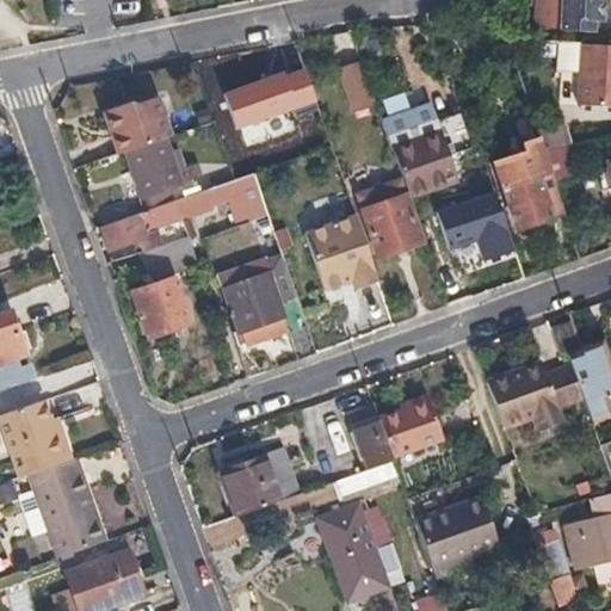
[(600,19),(602,0),(534,0),(532,23),(592,28),(593,19),(600,19)]
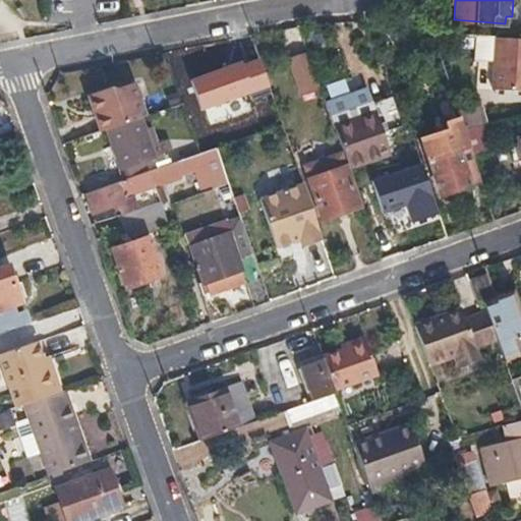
[(520,89),(520,38),(496,36),(489,85),(520,89)]
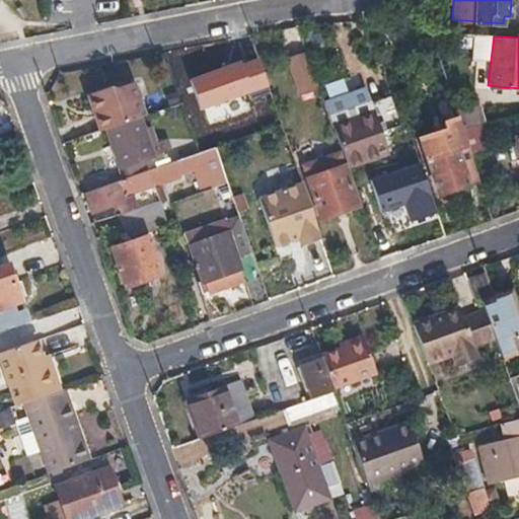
[(297,94),(317,87),(302,45),(282,51),(297,94)]
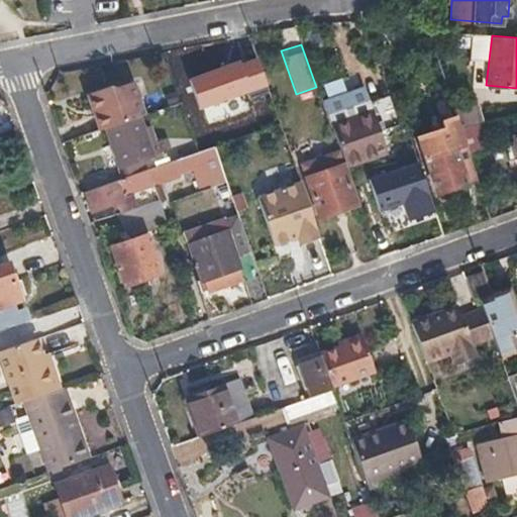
[(105,123),(106,126),(139,114),(138,111),(142,109),(131,77),(111,84),(110,81),(89,88),(100,124),(105,123)]
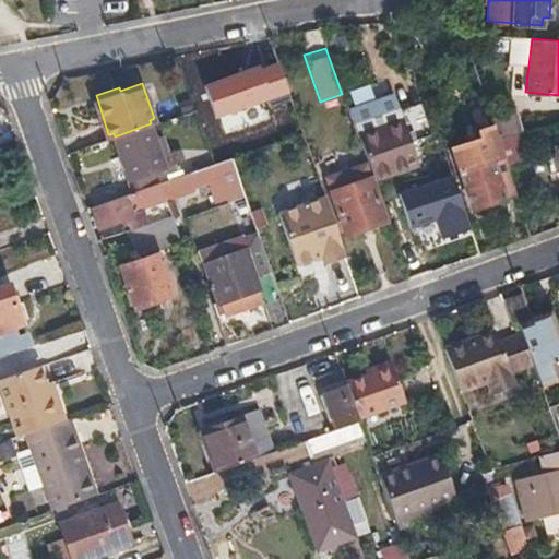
[(408,140),(428,134),(418,102),(397,108),(401,120),(356,135),(372,179),(416,164),(408,140)]
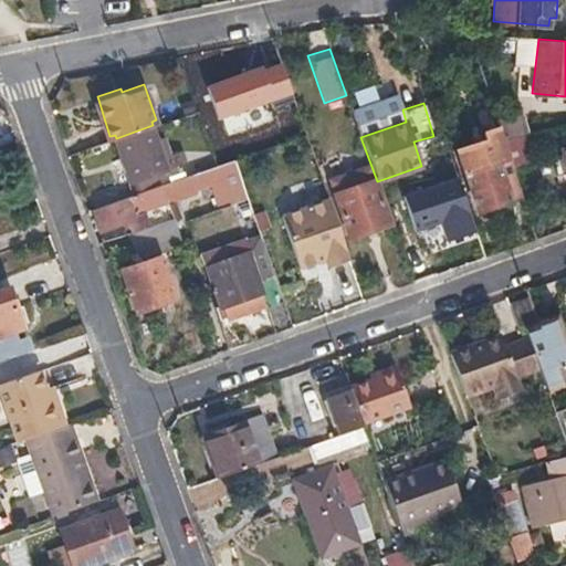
[(116,138),(135,194),(163,184),(173,180),(167,168),(163,157),(168,156),(163,139),(157,140),(153,125),(116,138)]
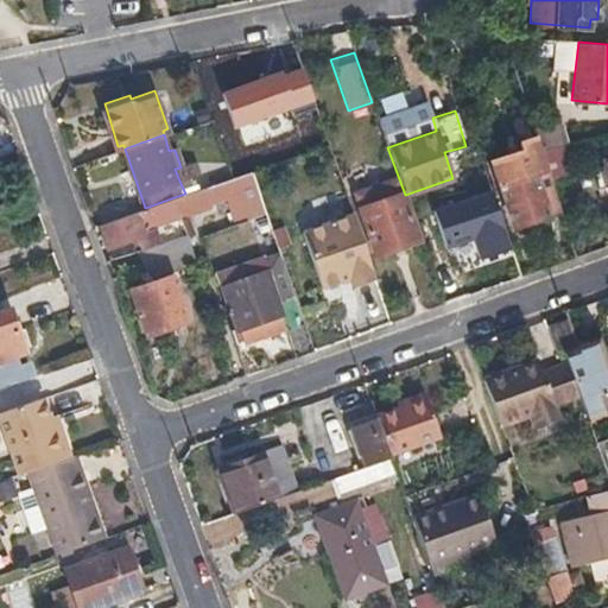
[(493,164),(500,187),(536,175),(549,213),(561,209),(551,181),(546,162),(542,145),(540,140),(524,145),(526,154),(493,164)]
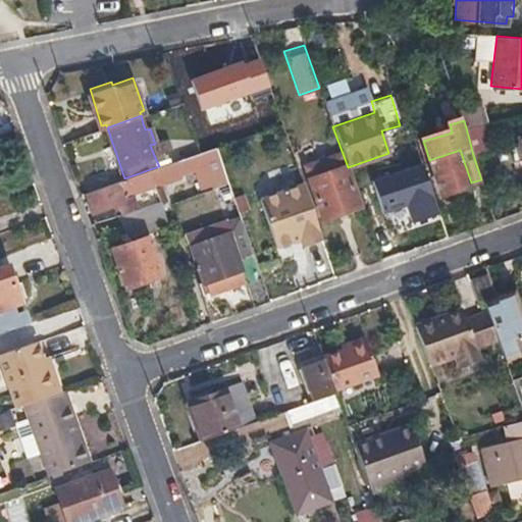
[(469,139),(488,135),(485,120),(465,124),(469,139)]
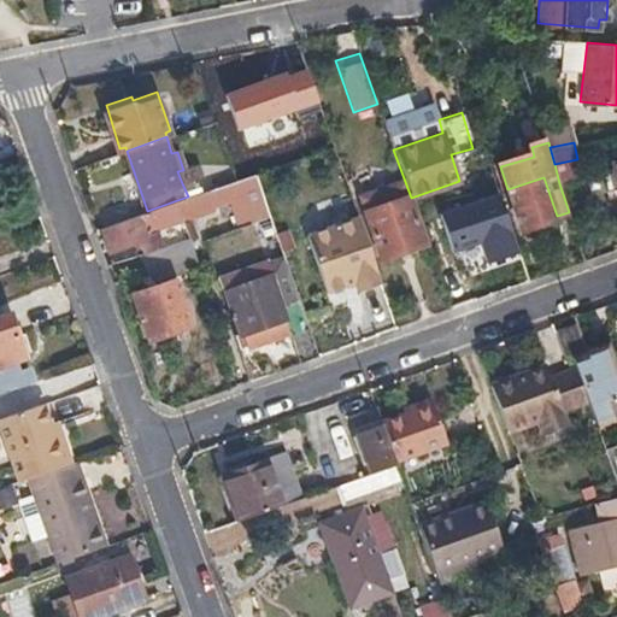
[(554,164),(559,183),(582,176),(577,159),(554,164)]
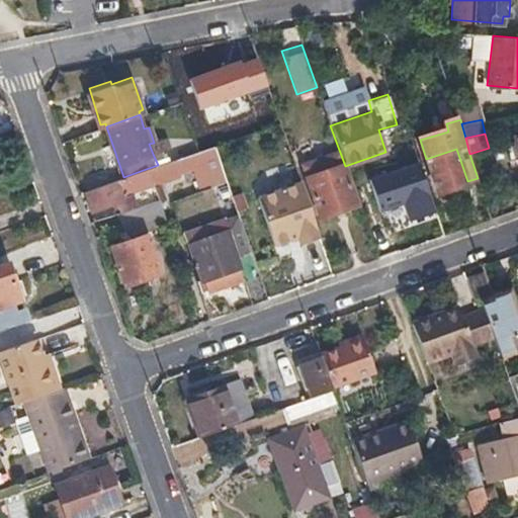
[(162,140),(154,143),(149,144),(153,154),(166,149),(162,140)]
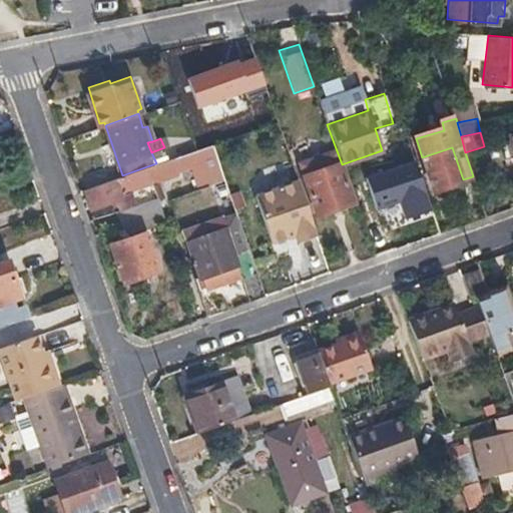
[(147,166),(150,176),(152,180),(194,164),(198,173),(203,172),(207,183),(224,177),(220,166),(218,158),(213,142),(156,163),(147,166)]
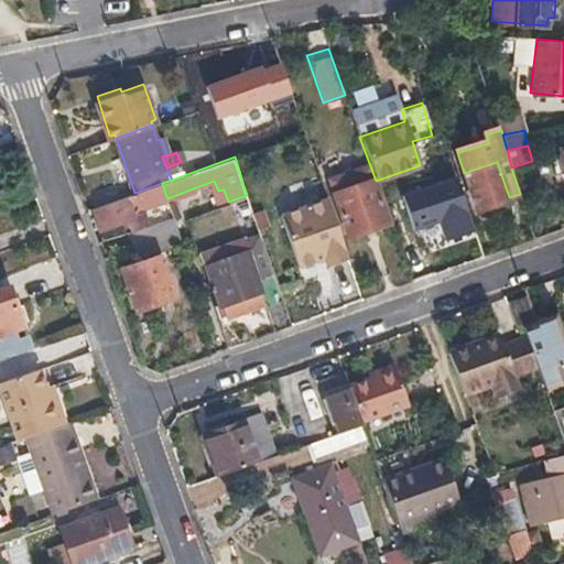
[(476,210),(510,201),(509,197),(497,162),(464,173),(476,210)]
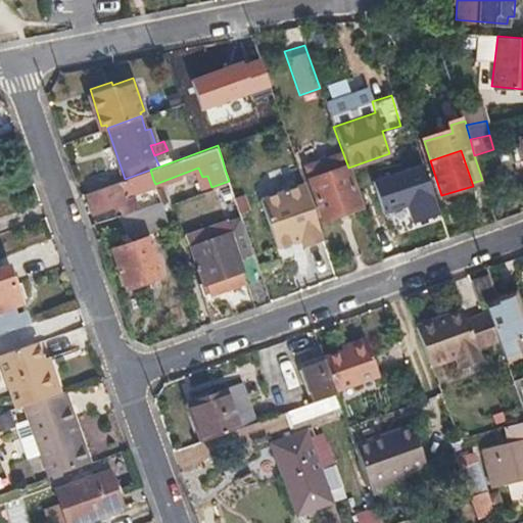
[(322,219),(358,206),(339,152),(303,164),(322,219)]
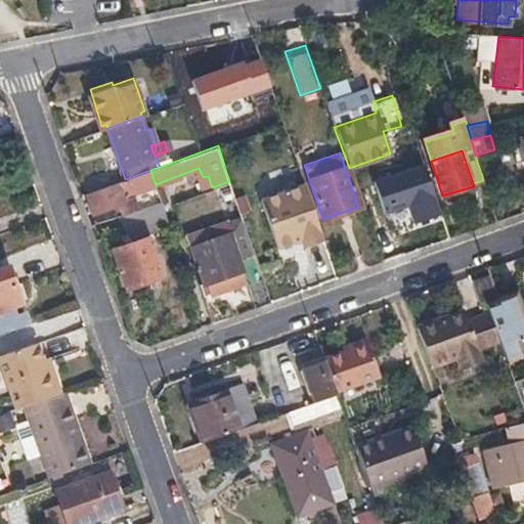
[(423,165),(373,179),(389,234),(439,219),(423,165)]
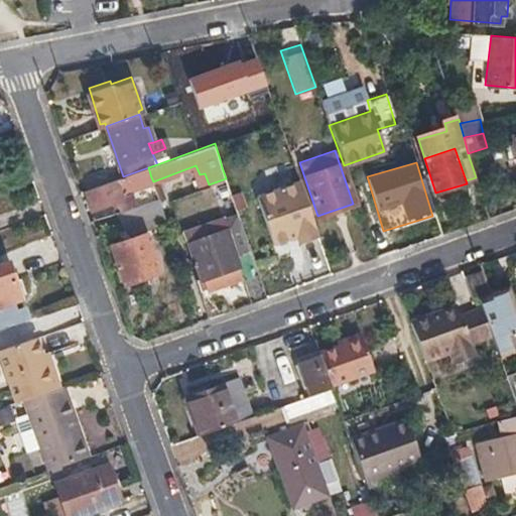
[(123,176),(84,190),(91,209),(116,199),(120,211),(135,207),(128,185),(151,177),(148,167),(123,176)]
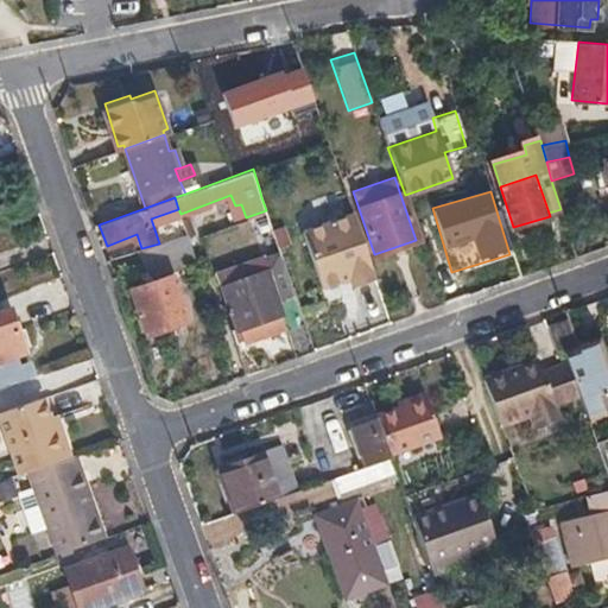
[(235,206),(240,220),(246,217),(241,204),(235,206)]
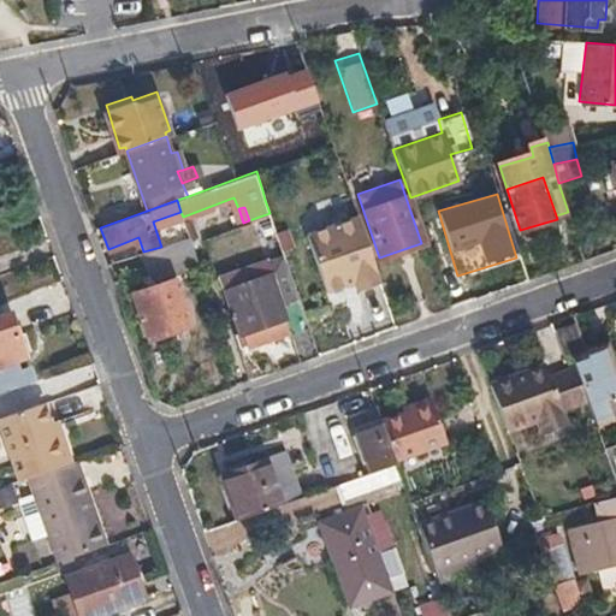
[(357,290),(379,282),(356,215),(306,234),(326,291),(347,284),(344,278),(351,276),(357,290)]
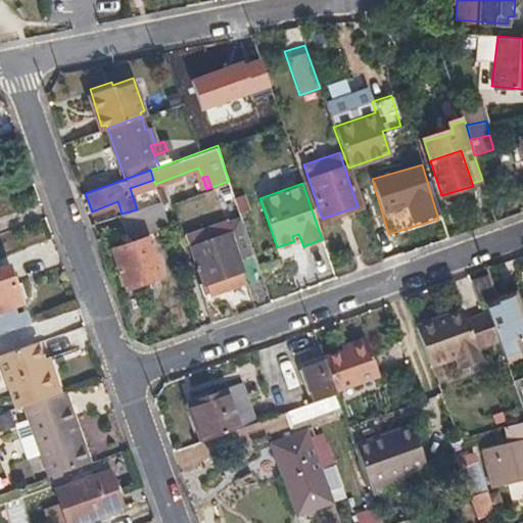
[(146,235),(170,228),(161,201),(137,209),(122,214),(120,215),(128,242),(135,240),(133,235),(145,231),(146,235)]
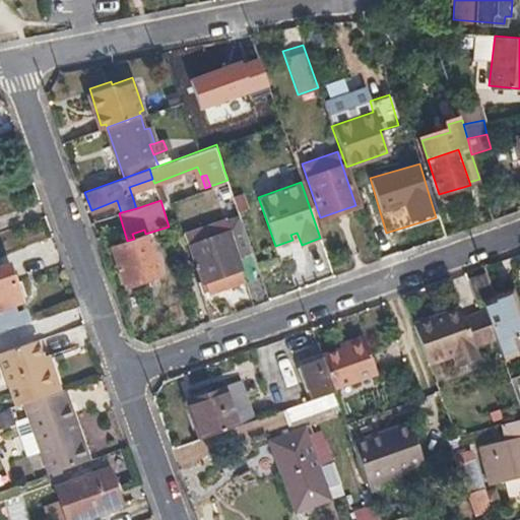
[(251,306),(265,301),(239,215),(186,234),(202,282),(208,280),(212,293),(242,282),(251,306)]
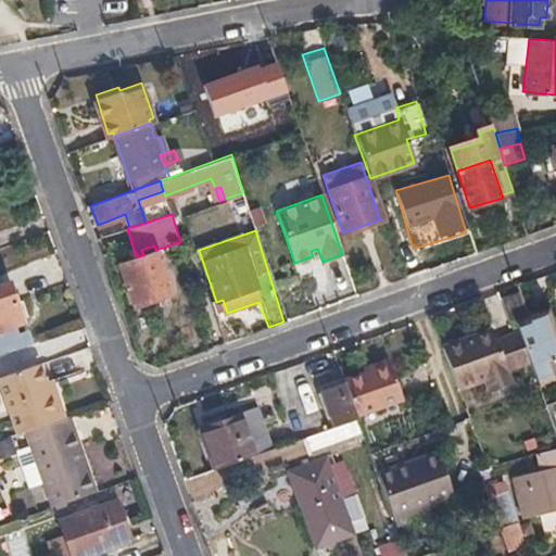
[(171,293),(155,250),(154,245),(141,250),(143,255),(136,257),(118,263),(133,306),(171,293)]
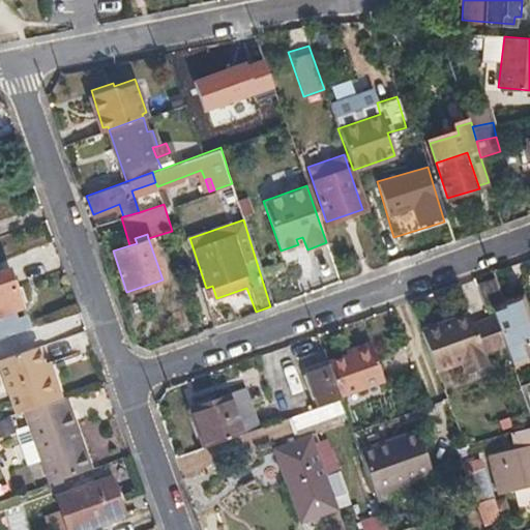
[(5,269),(0,271),(0,313),(19,307),(5,269)]
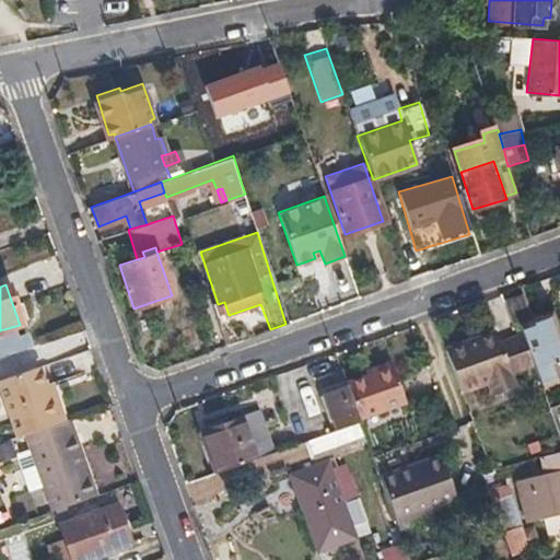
[(523,295),(503,301),(512,324),(517,322),(531,317),(523,295)]
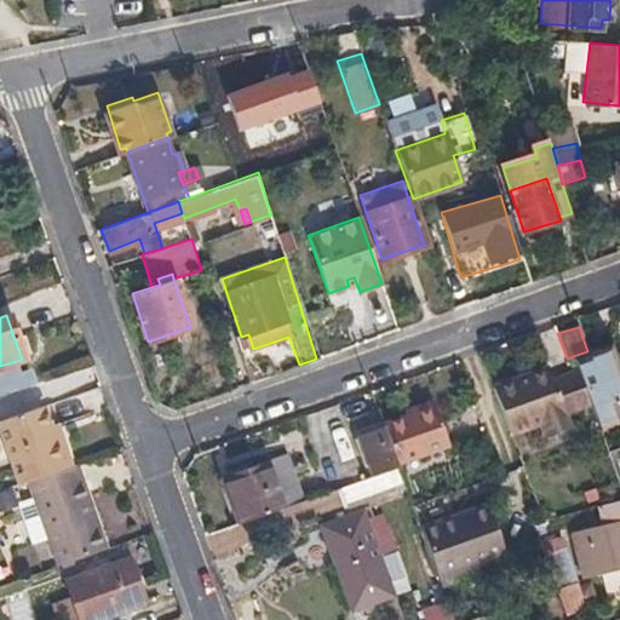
[(573,356),(579,371),(592,406),(601,431),(619,424),(619,411),(619,407),(619,406),(619,366),(612,342),(587,351),(573,356)]
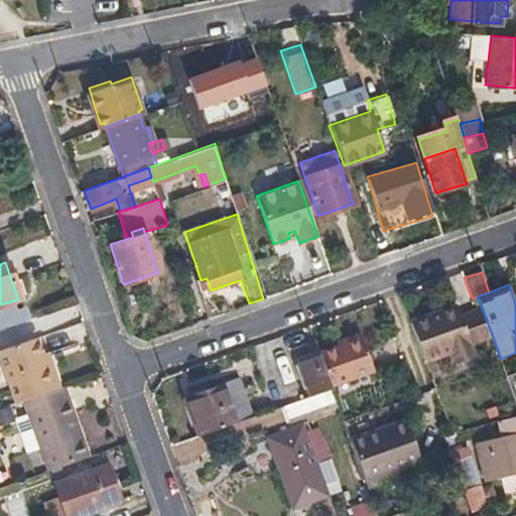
[(456,306),(408,324),(424,362),(448,353),(469,346),(493,338),(482,308),(460,315),(456,306)]
